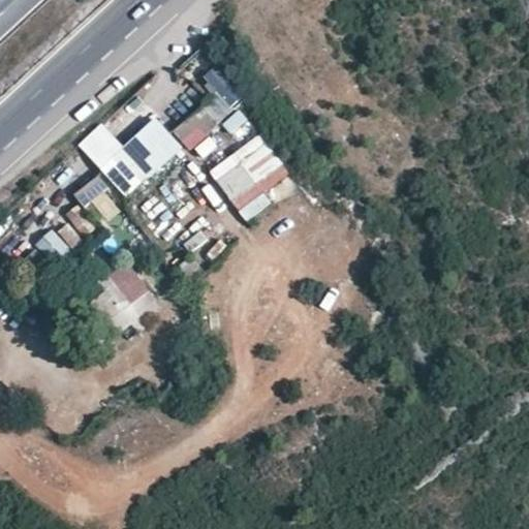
[(238,94),(221,75),(208,87),(223,106),(238,94)]
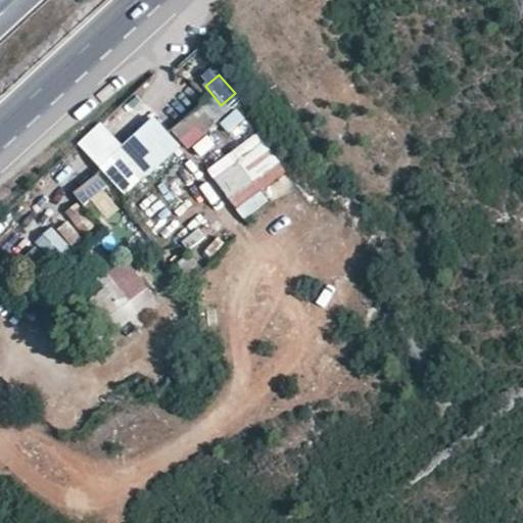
[(189,148),(219,124),(206,109),(198,115),(194,111),(173,130),(189,148)]
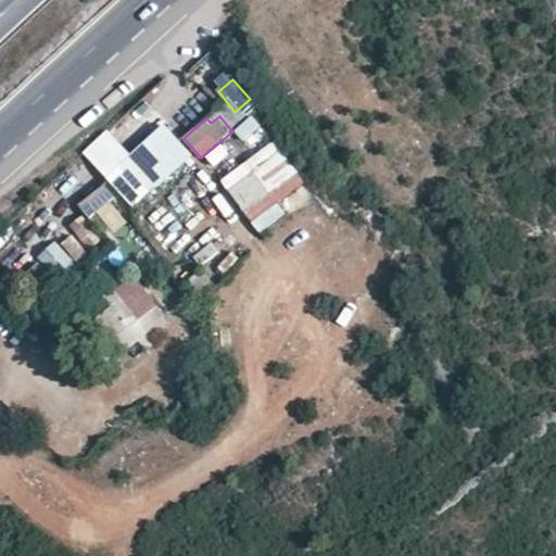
[(162,128),(137,152),(163,180),(189,158),(162,128)]
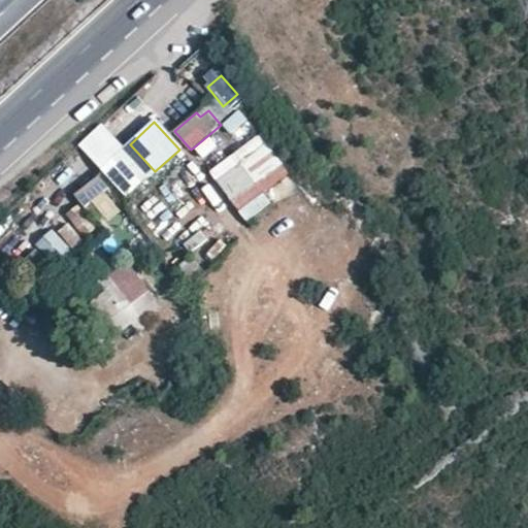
[(272,204),(264,192),(290,175),(263,135),(209,168),(243,222),(272,204)]
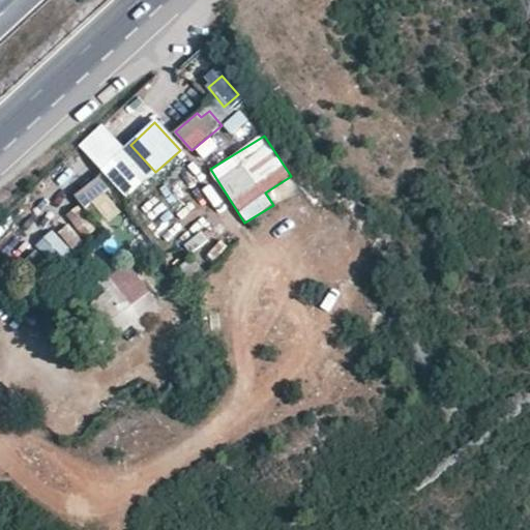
[(155,172),(130,145),(106,168),(129,195),(155,172)]
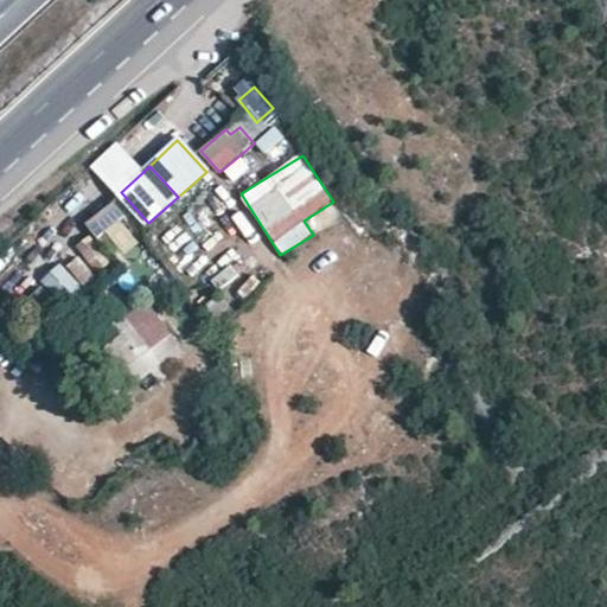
[(106,231),(119,219),(125,215),(115,203),(89,227),(100,237),(106,231)]
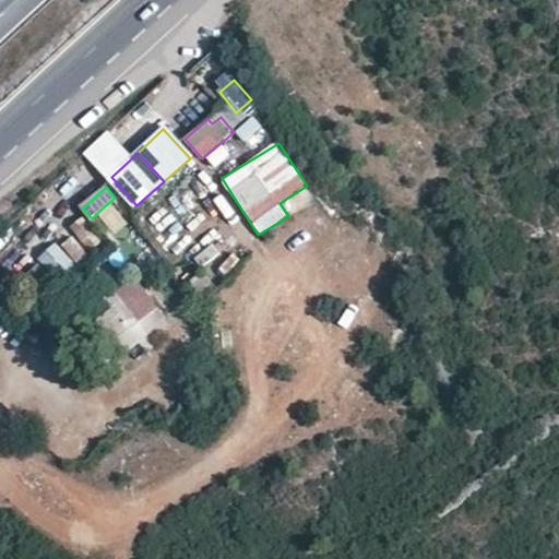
[(127,222),(109,202),(97,213),(116,233),(127,222)]
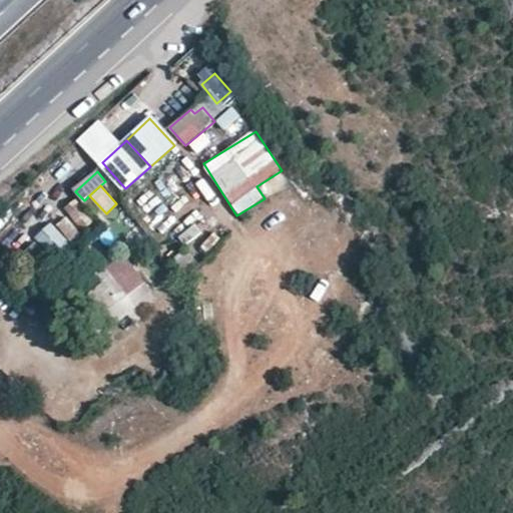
[(77,198),(64,208),(81,231),(94,221),(77,198)]
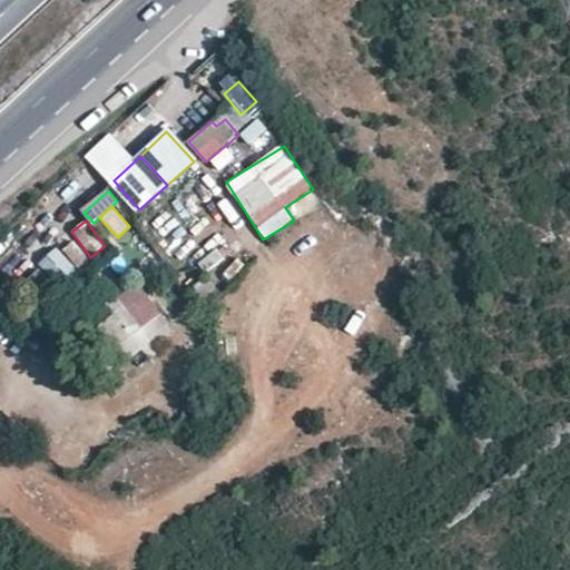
[(41,268),(35,274),(57,300),(65,293),(41,268)]
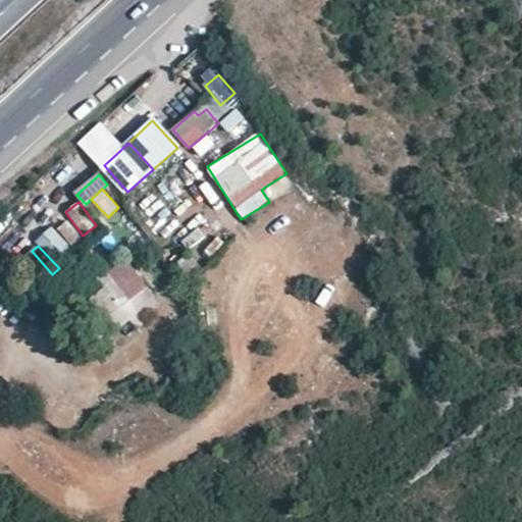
[(104,284),(79,305),(108,337),(129,320),(140,329),(148,322),(145,317),(160,304),(125,258),(98,278),(104,284)]
